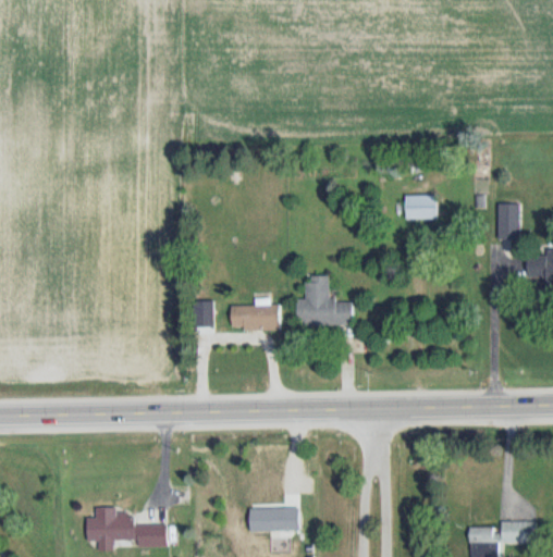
[(437,195),(405,195),(405,220),(437,220),(437,195)]
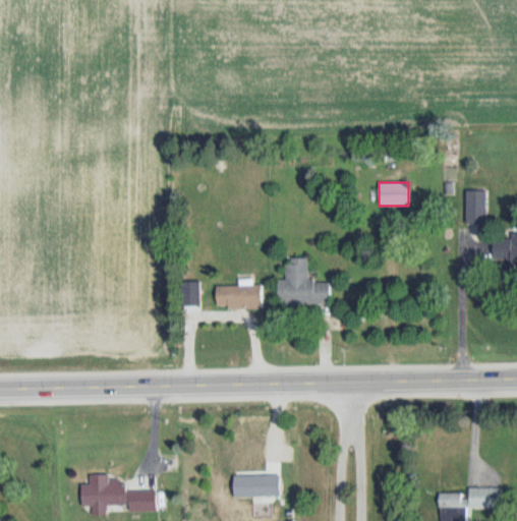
[(464,191),(464,226),(484,226),(484,191),(464,191)]
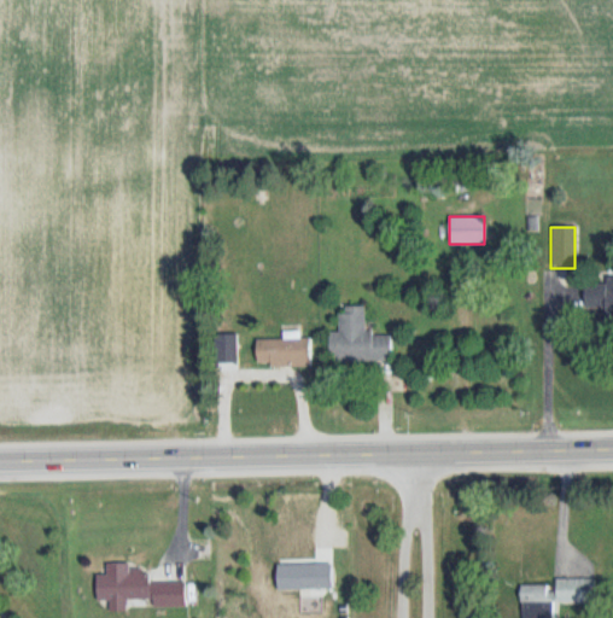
[(612,319),(612,275),(606,275),(606,285),(584,285),(584,309),(605,310),(605,319),(612,319)]
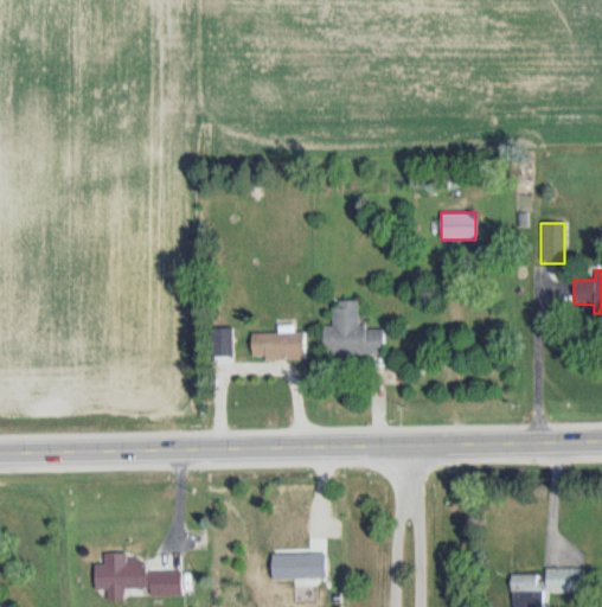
[(324,326),(324,356),(383,355),(383,328),(358,328),(357,301),(333,301),(333,326),(324,326)]
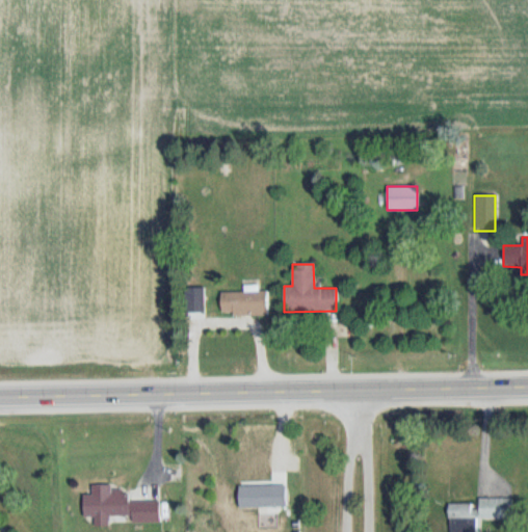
[(189,312),(203,312),(203,290),(194,290),(194,294),(189,294),(189,312)]
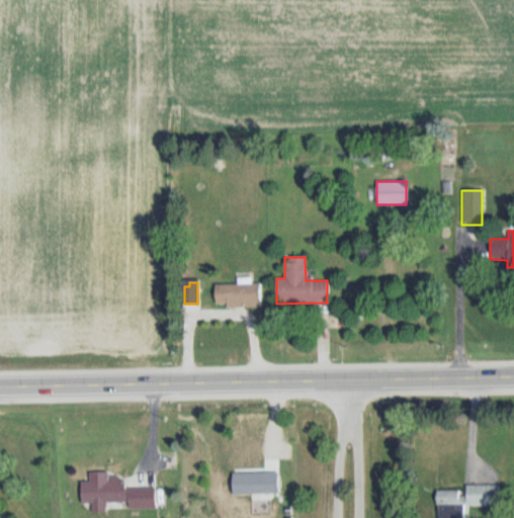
[(215,284),(215,307),(260,308),(260,284),(215,284)]
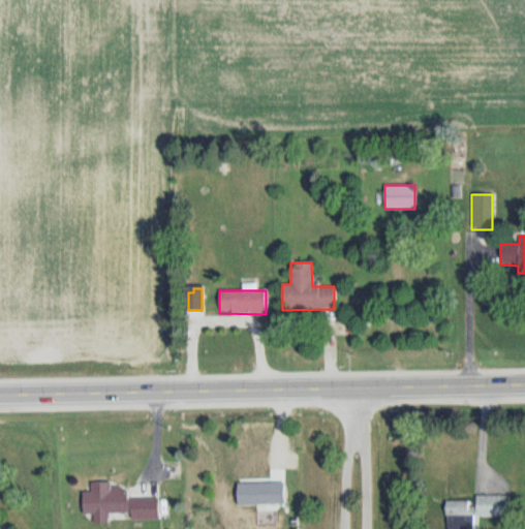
[(126,492),(82,492),(82,515),(129,515),(129,521),(157,521),(157,498),(126,498),(126,492)]
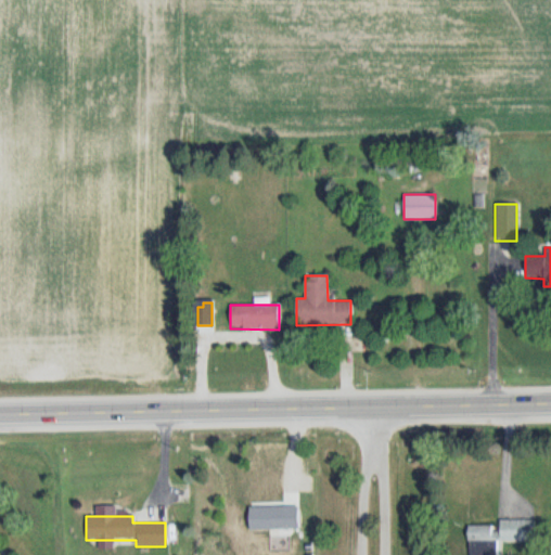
[(495,520),(495,521),(468,521),(468,543),(532,542),(532,520),(495,520)]
